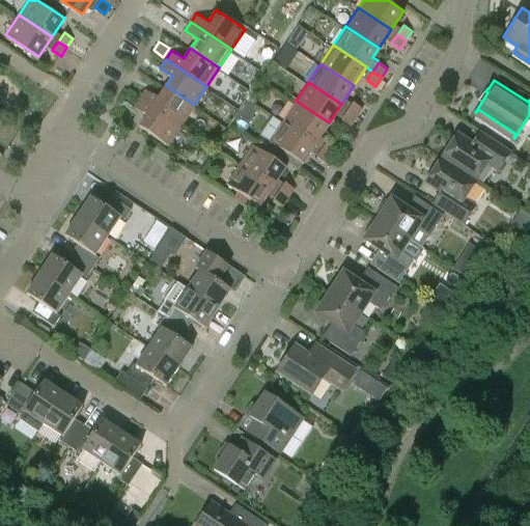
[(182,123),(194,105),(166,85),(159,95),(147,87),(141,97),(182,123)]
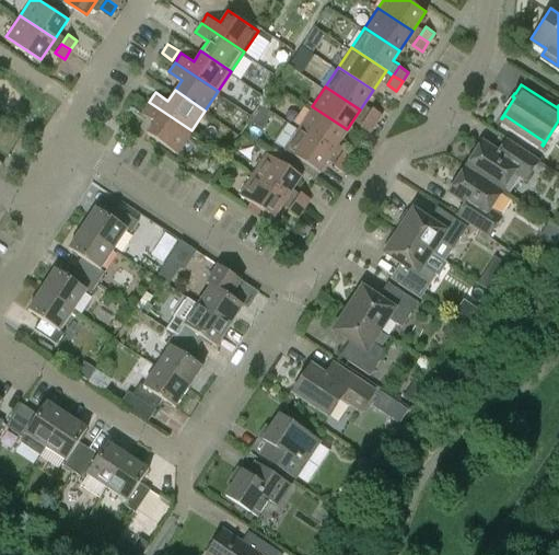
[(178,151),(191,130),(149,102),(142,111),(155,119),(148,130),(178,151)]
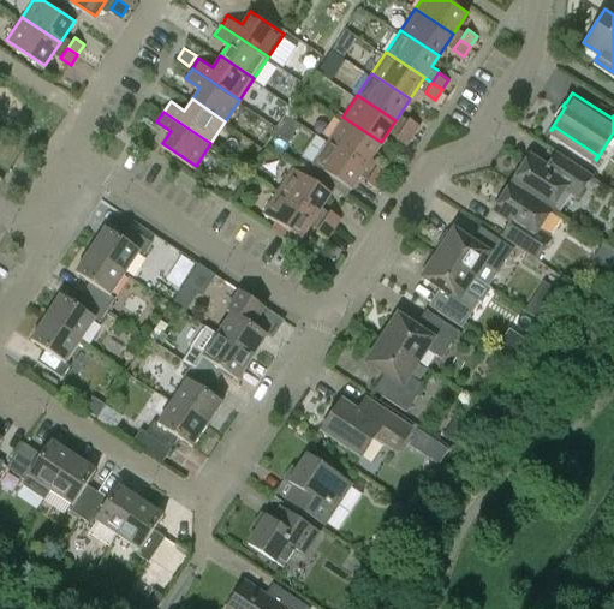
[(410,115),(403,126),(413,132),(419,123),(410,115)]
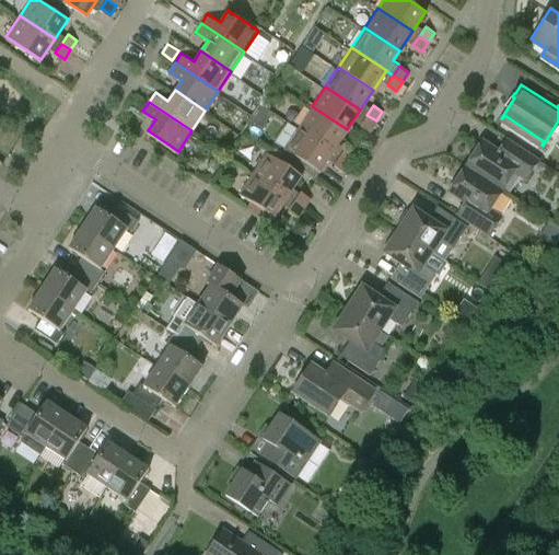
[(312,106),(299,126),(334,149),(347,129),(312,106)]
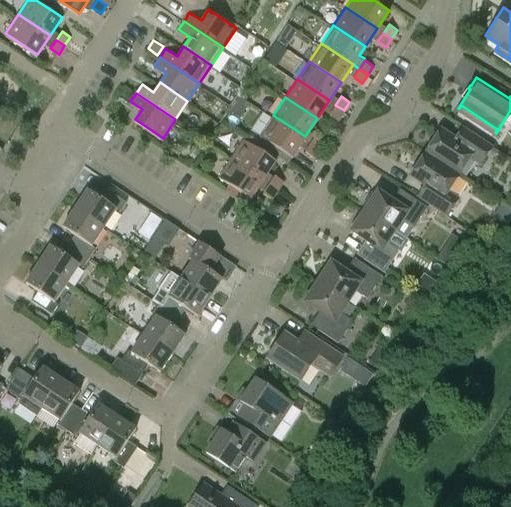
[(338,119),(344,110),(335,105),(330,113),(338,119)]
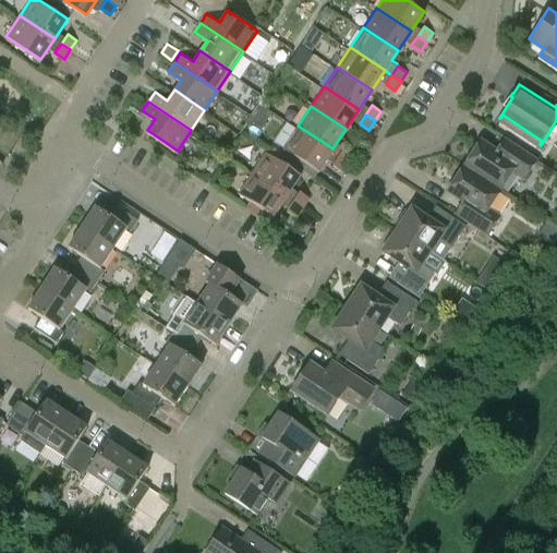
[(287,118),(274,137),(285,145),(285,146),(318,169),(319,169),(333,148),(298,125),(287,118)]
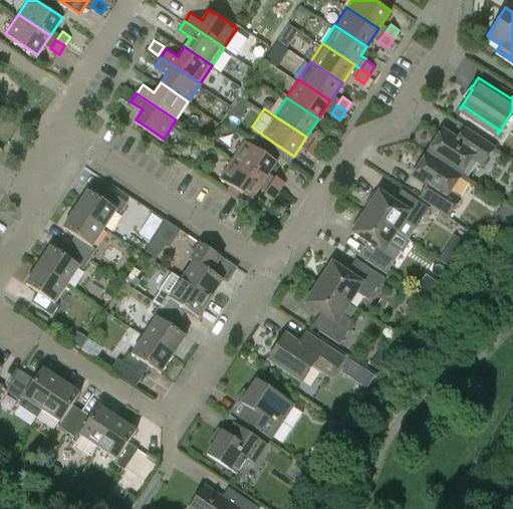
[(428,150),(462,173),(462,172),(472,156),(482,162),(494,145),(466,125),(458,137),(443,126),(429,150),(428,150)]
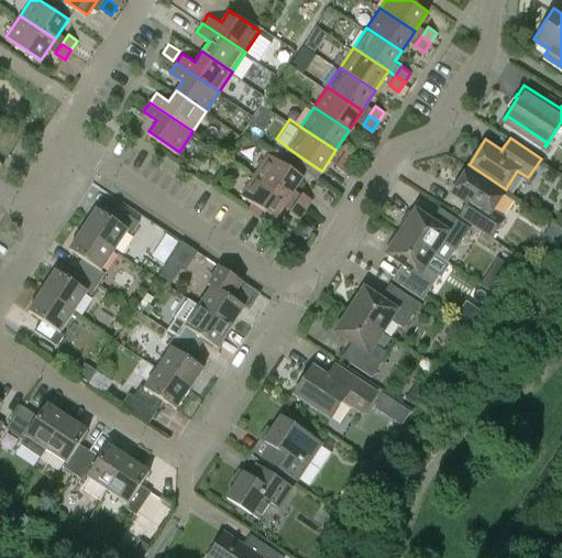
[(343,155),(352,161),(359,152),(349,145),(343,155)]
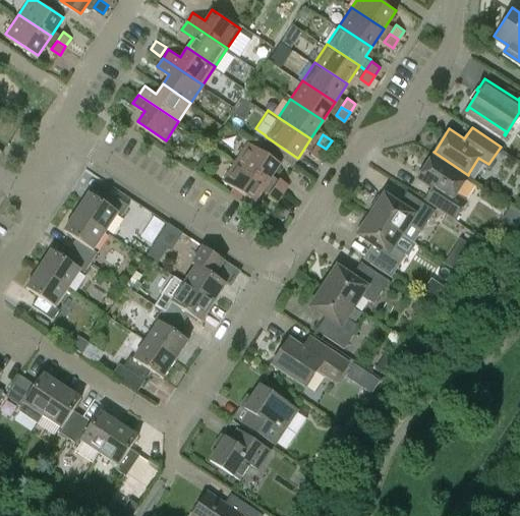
[(294,163),(297,158),(266,136),(262,141),(283,156),(294,163)]
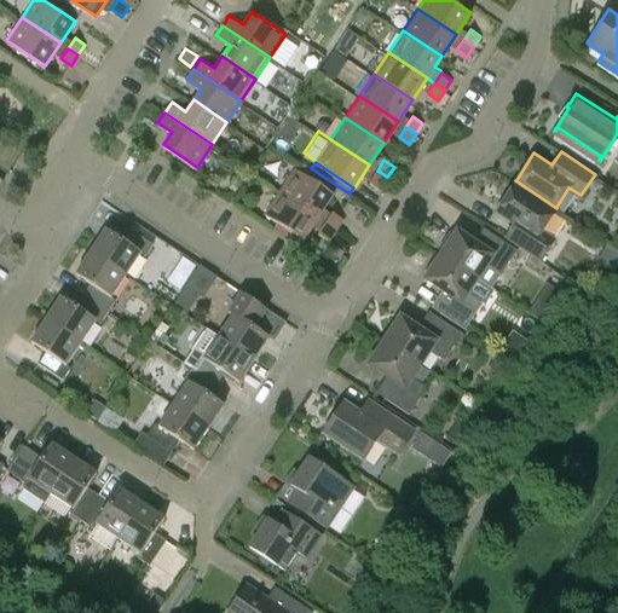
[(304,163),(300,169),(333,191),(336,185),(311,168),(304,163)]
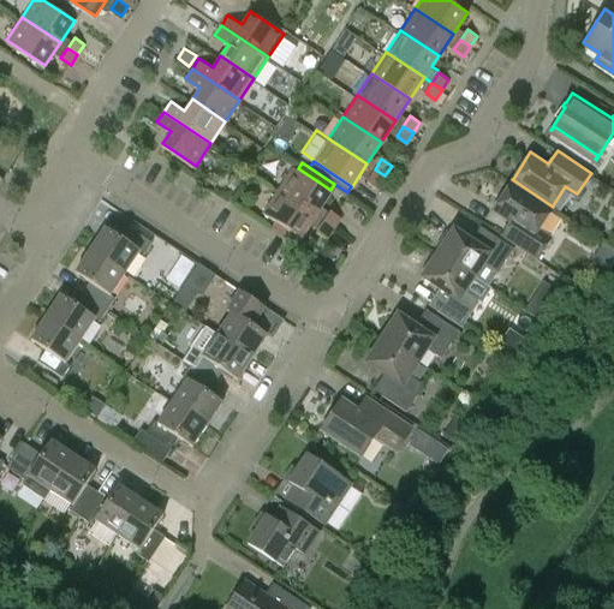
[(293,166),(279,187),(316,213),(332,191),(293,166)]
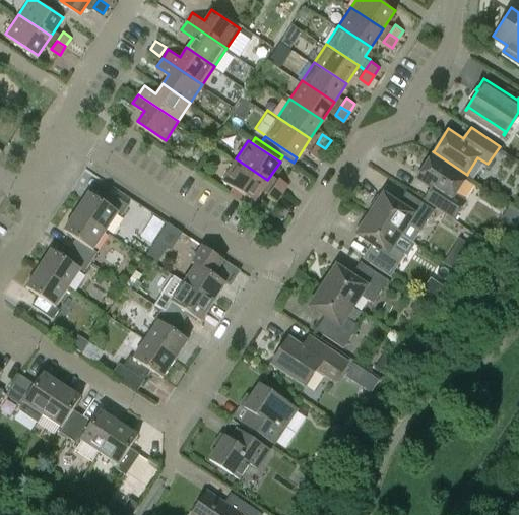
[(325,148),(317,143),(311,151),(319,157),(325,148)]
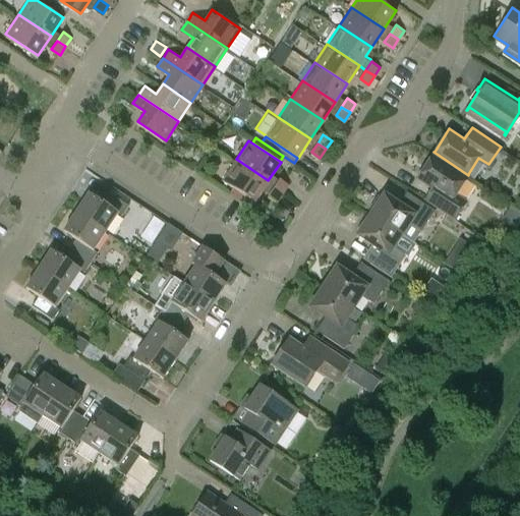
[(468,175),(434,152),(432,153),(434,153),(418,176),(434,186),(426,197),(455,217),(466,198),(456,192),(467,175),(468,176),(468,175)]
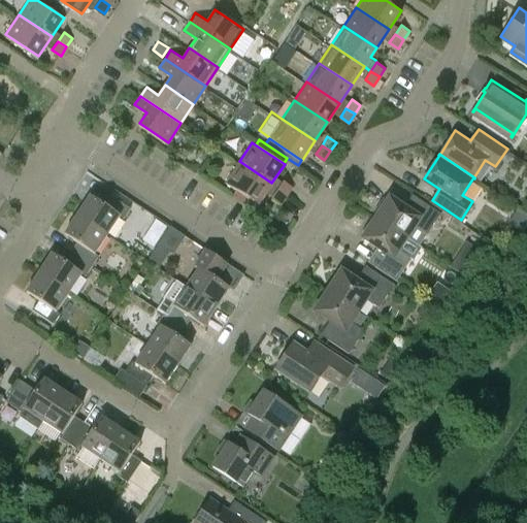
[(271,183),(239,161),(226,181),(259,202),(271,183)]
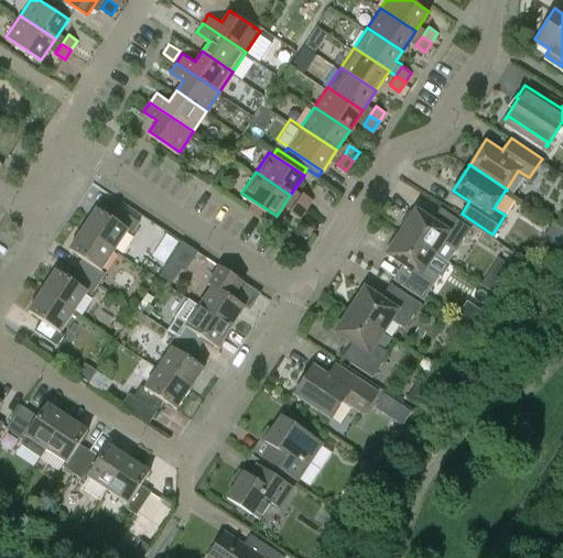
[(304,190),(298,200),(306,206),(313,197),(304,190)]
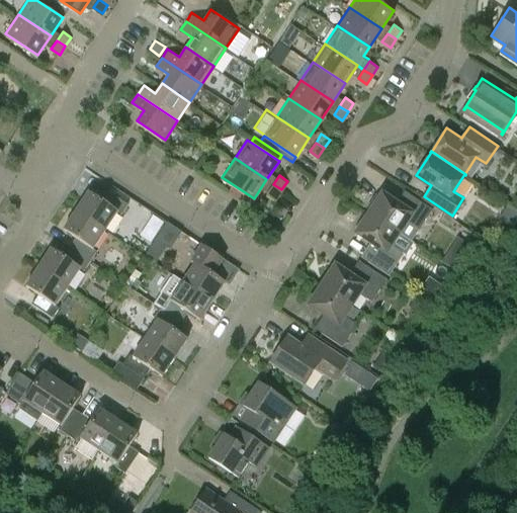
[(275,198),(281,189),(273,184),(267,192),(275,198)]
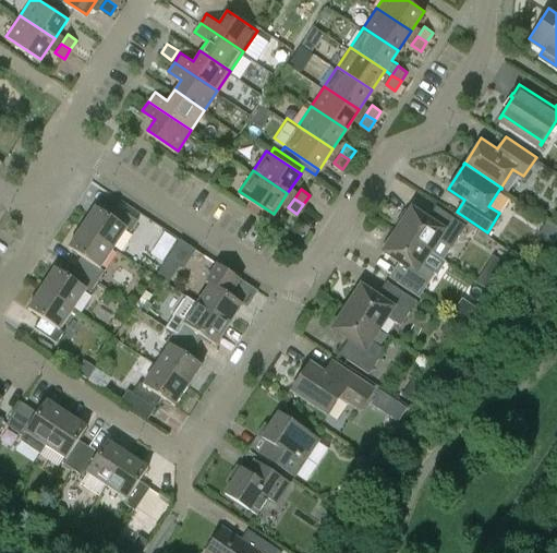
[(96,204),(83,225),(114,245),(128,226),(131,228),(138,217),(116,202),(109,213),(96,204)]
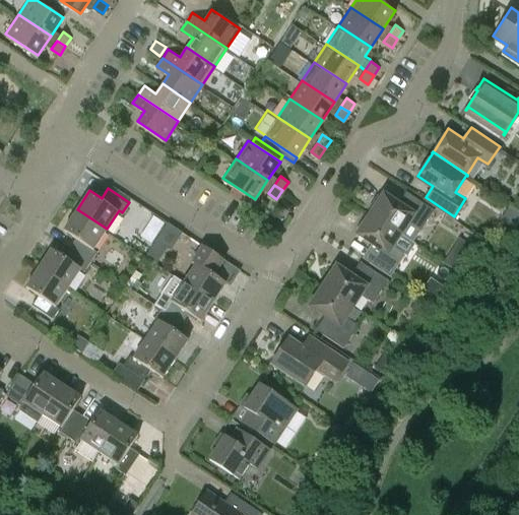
[(379,192),(370,205),(373,208),(371,211),(401,232),(413,240),(420,229),(435,207),(413,194),(405,205),(398,200),(384,191),(382,194),(379,192)]
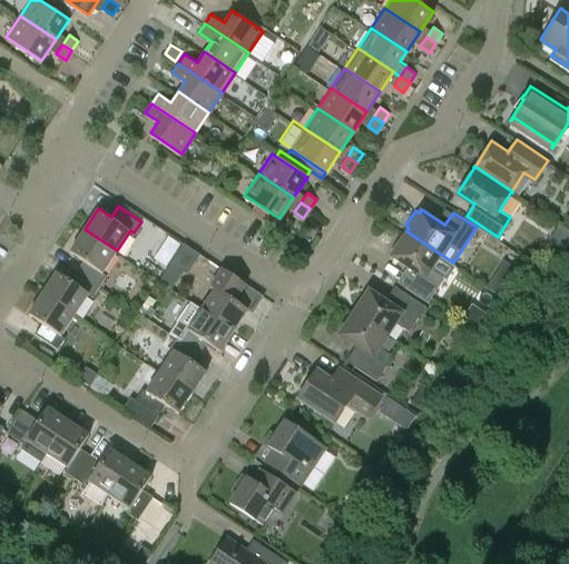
[(77,268),(100,284),(107,274),(102,270),(117,250),(85,229),(70,249),(84,258),(77,268)]
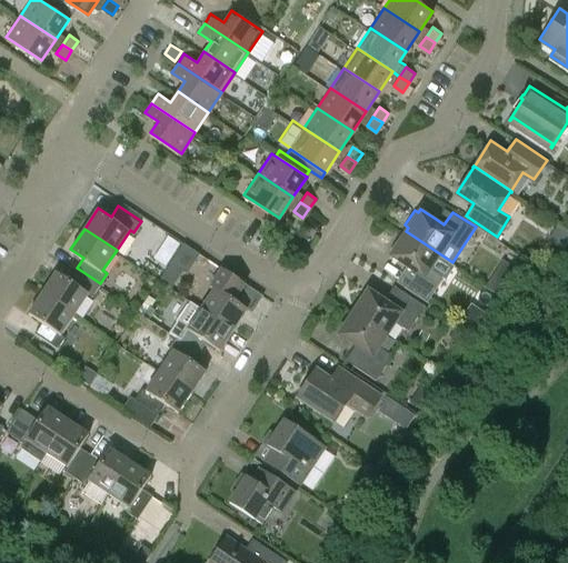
[(406,231),(391,253),(407,263),(415,269),(405,284),(427,300),(431,294),(445,274),(447,275),(455,263),(452,262),(439,253),(406,231)]
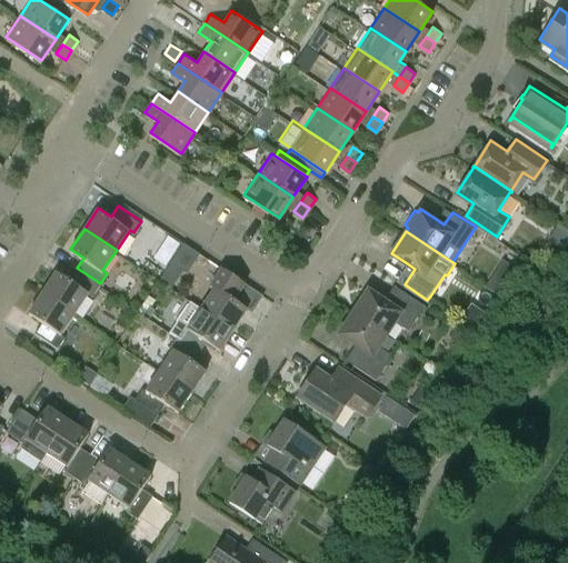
[(169,233),(163,241),(176,249),(181,241),(169,233)]
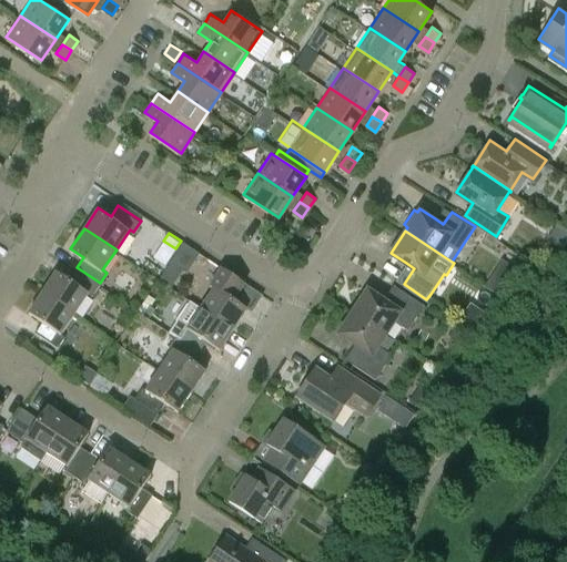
[(183,241),(171,258),(184,267),(186,268),(198,249),(183,241)]
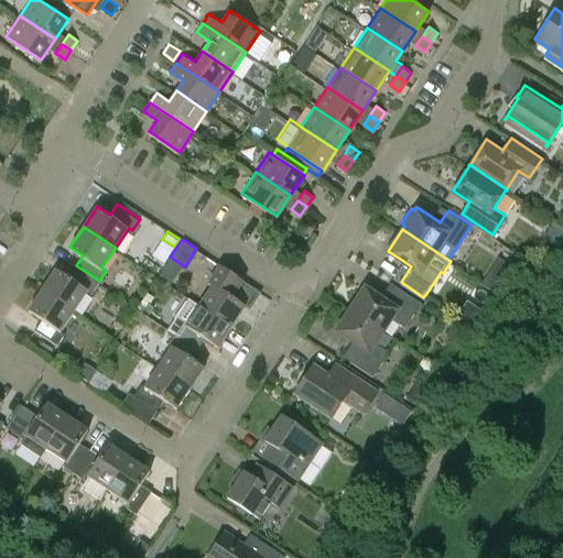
[(498,253),(480,281),(494,290),(512,262),(498,253)]
